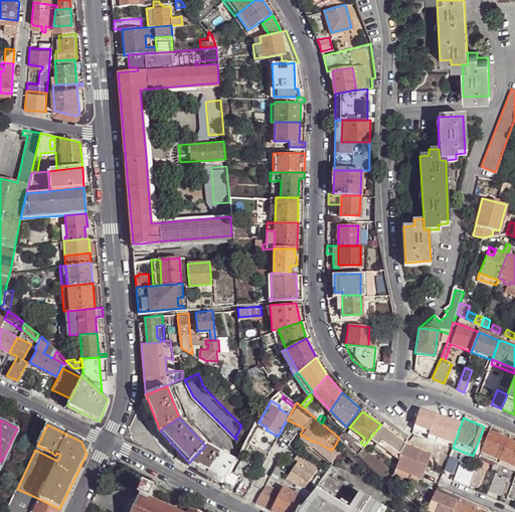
[(404,442),(381,424),(370,438),(378,444),(381,440),(399,453),(400,450),(404,442)]
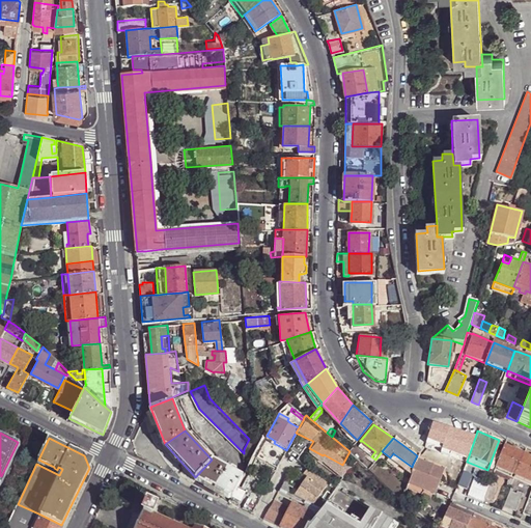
[(295,441),(288,450),(297,456),(303,447),(295,441)]
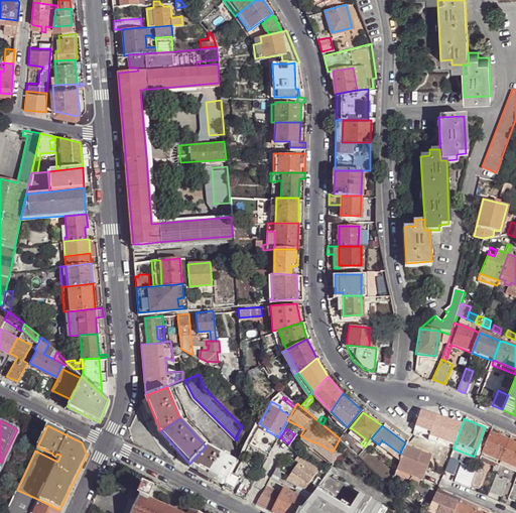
[(365,438),(352,428),(348,433),(361,443),(365,438)]
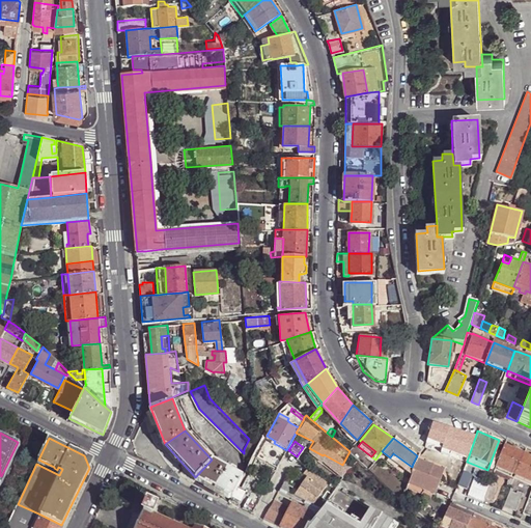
[(524,451),(504,443),(495,468),(498,469),(500,465),(515,472),(524,451)]
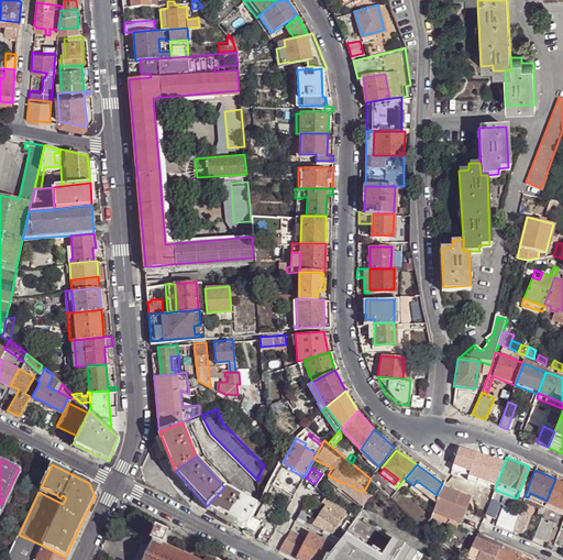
[(562,482),(555,479),(547,501),(545,505),(550,507),(562,513),(562,482)]
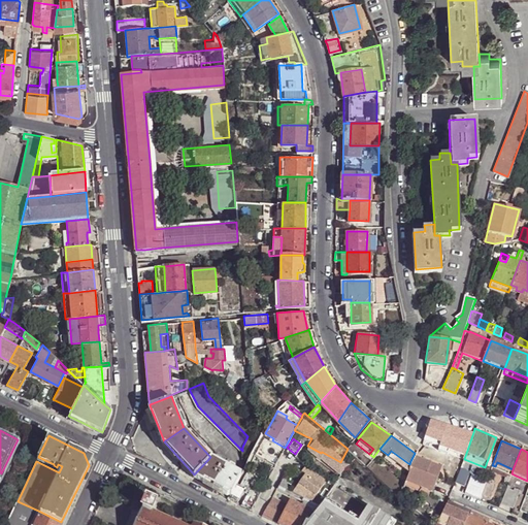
[(391,451),(388,455),(407,470),(409,464),(391,451)]
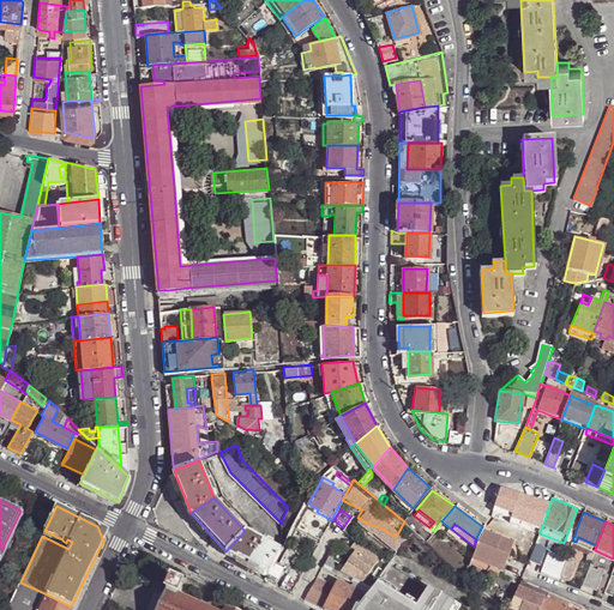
[(483,526),(482,526),(477,536),(476,539),(474,547),(473,551),(473,555),(471,556),(489,566),(503,571),(509,555),(509,554),(512,545),(499,539),(501,535),(483,526)]
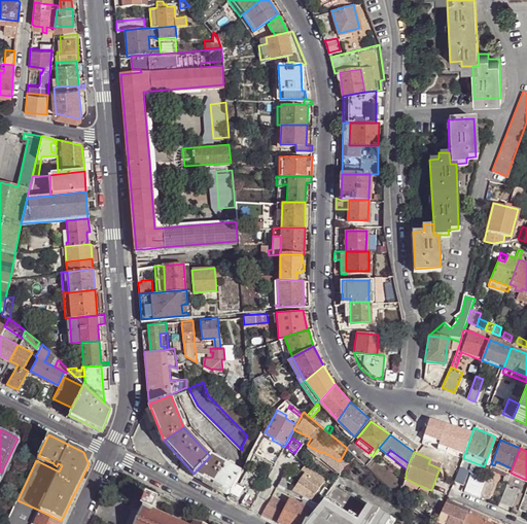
[(236,480),(240,472),(210,455),(210,456),(194,474),(230,492),(236,480)]
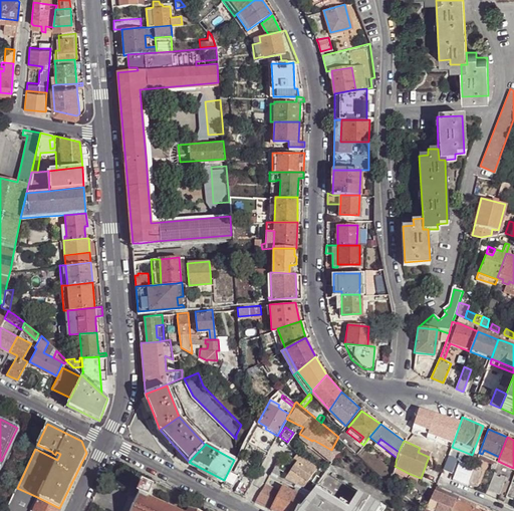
[(430,453),(420,448),(418,452),(429,457),(430,453)]
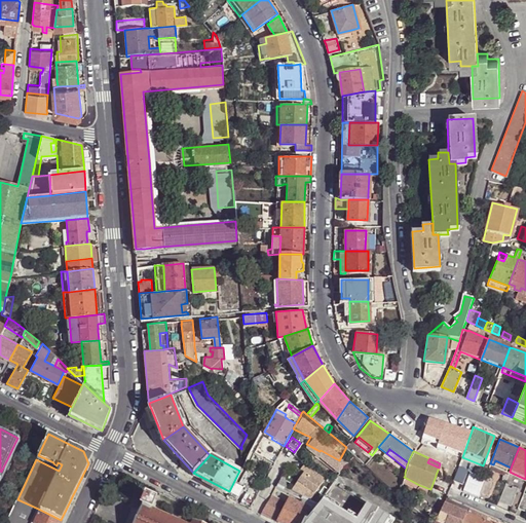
[(304,494),(311,497),(327,475),(305,460),(301,467),(304,470),(292,488),(304,494)]
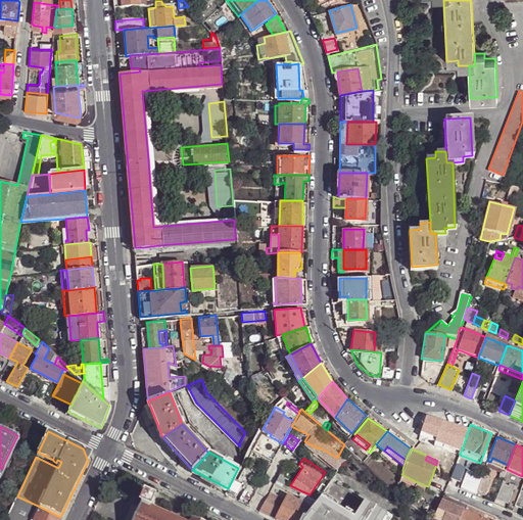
[(492,458),(490,462),(503,467),(507,469),(508,465),(492,458)]
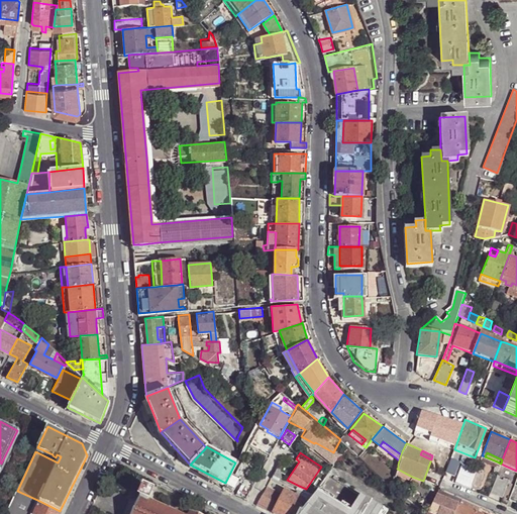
[(477,468),(472,482),(480,485),(486,471),(477,468)]
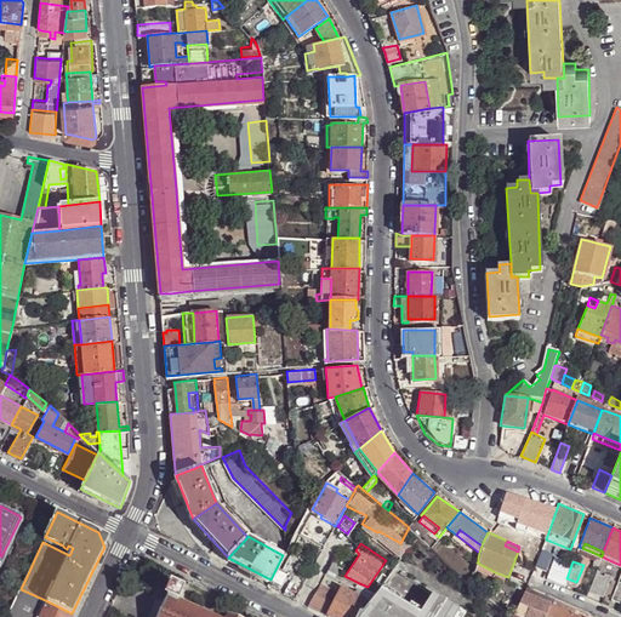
[(495,572),(477,563),(476,567),(494,576),(495,572)]
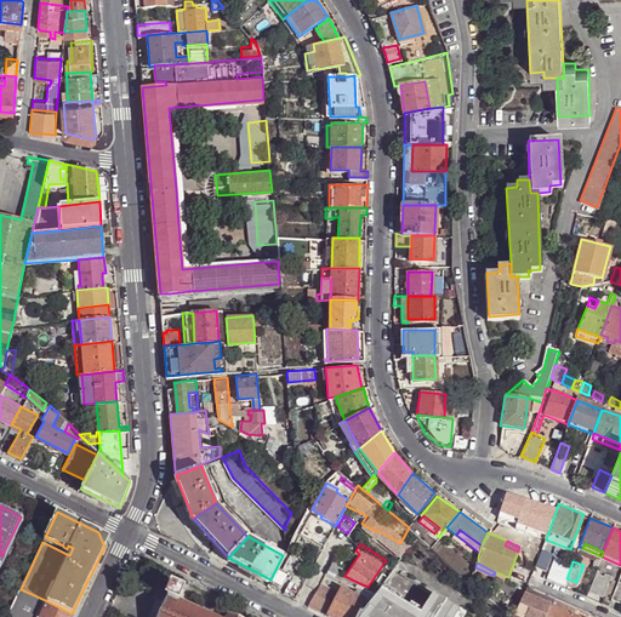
[(271,580),(269,583),(279,588),(288,570),(278,565),(271,580)]
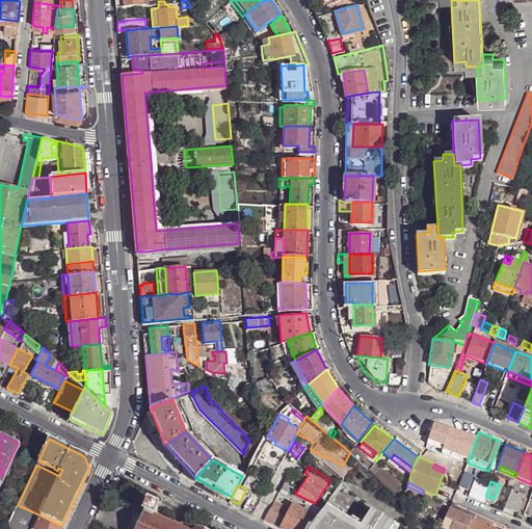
[(517,492),(511,488),(505,505),(517,510),(524,492),(519,490),(517,492)]
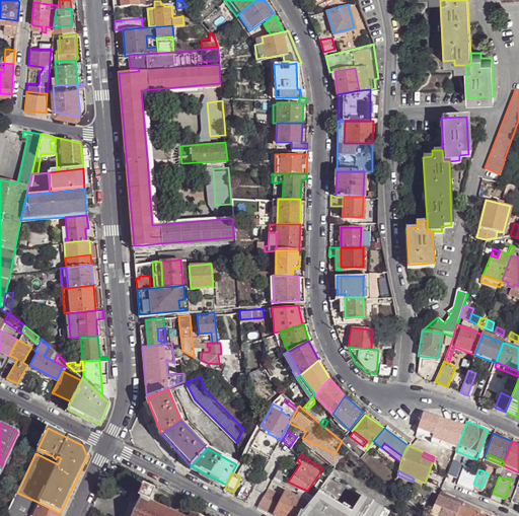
[(247,498),(255,484),(246,480),(238,493),(247,498)]
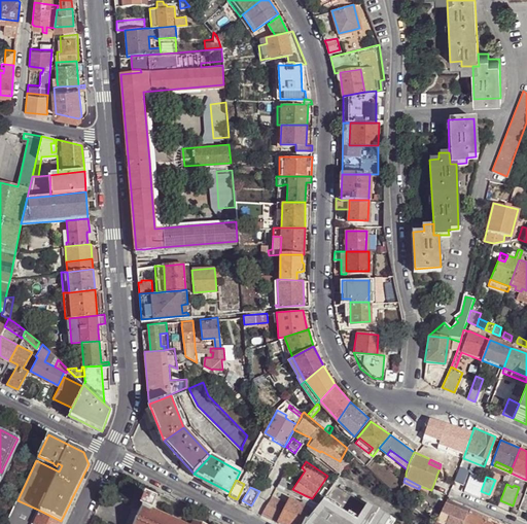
[(205,523),(192,519),(192,520),(191,523),(189,523),(188,523),(187,523),(177,519),(178,518),(177,517),(176,519),(165,514),(165,512),(164,512),(164,513),(155,509),(157,502),(154,501),(155,499),(154,498),(153,497),(154,497),(148,494),(147,495),(147,494),(146,495),(145,495),(133,523),(205,523)]
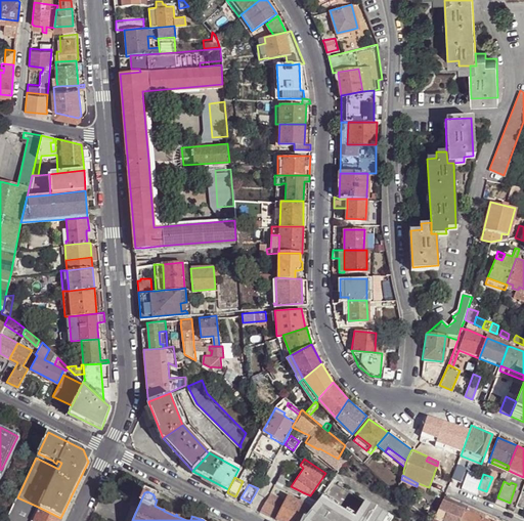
[(270,491),(260,510),(282,520),(300,520),(305,512),(309,505),(299,500),(288,494),(286,498),(270,491)]
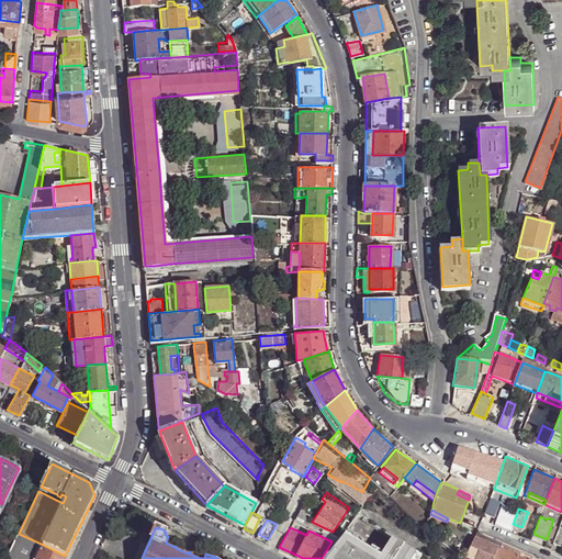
[(333,532),(325,528),(321,536),(332,541),(336,544),(341,536),(333,532)]
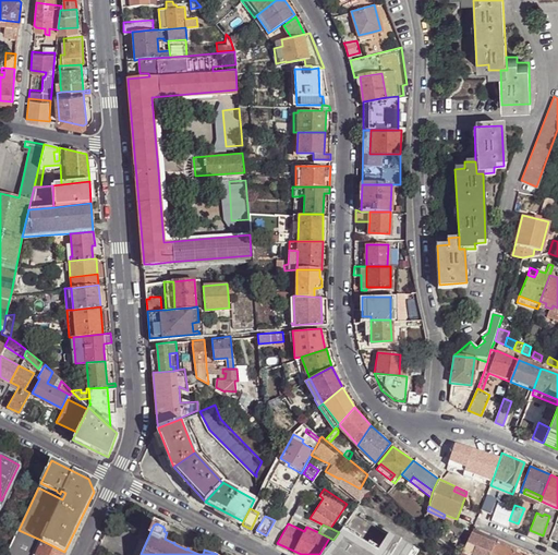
[(344,526),(341,529),(358,540),(360,535),(344,526)]
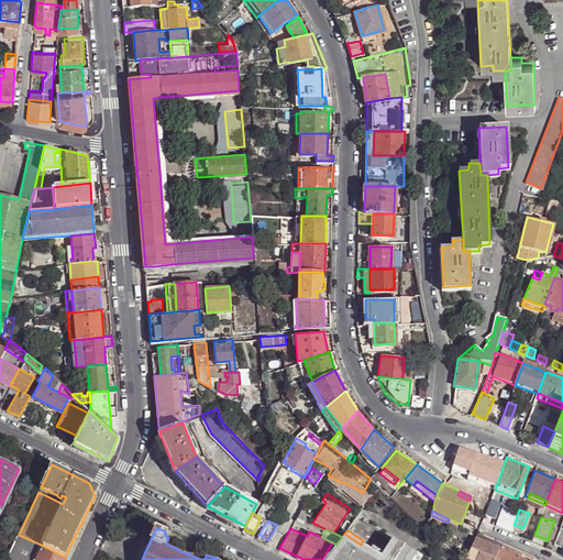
[(475,559),(494,559),(499,547),(498,547),(500,541),(477,531),(466,556),(475,559)]
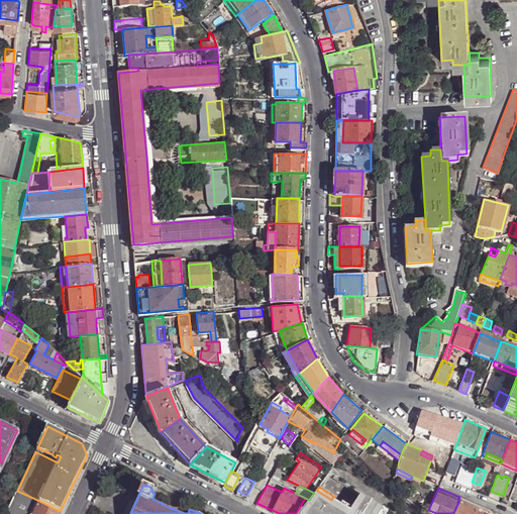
[(331,500),(316,490),(314,493),(309,500),(304,507),(301,505),(296,513),(378,513),(384,505),(360,492),(351,507),(349,510),(339,504),(331,500)]
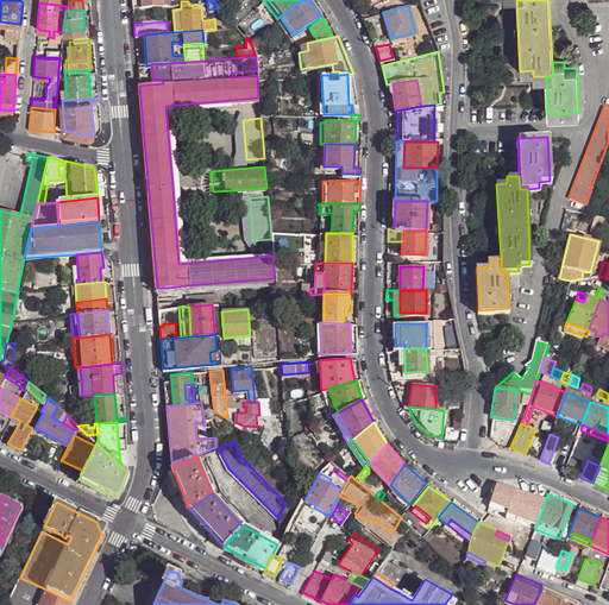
[(36,604),(44,588),(20,578),(6,604),(36,604)]
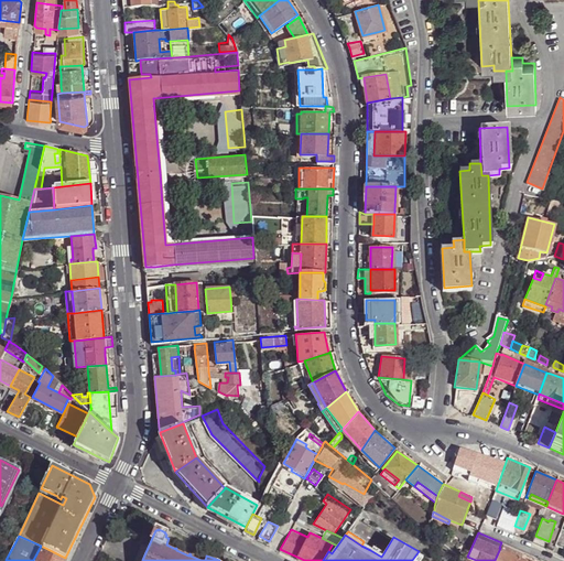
[(519,560),(521,558),(523,552),(502,543),(500,548),(495,560),(519,560)]
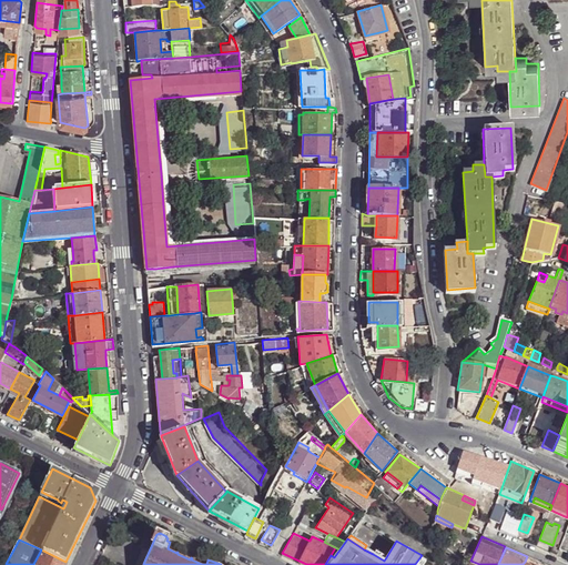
[(63,564),(66,562),(43,551),(36,564),(63,564)]
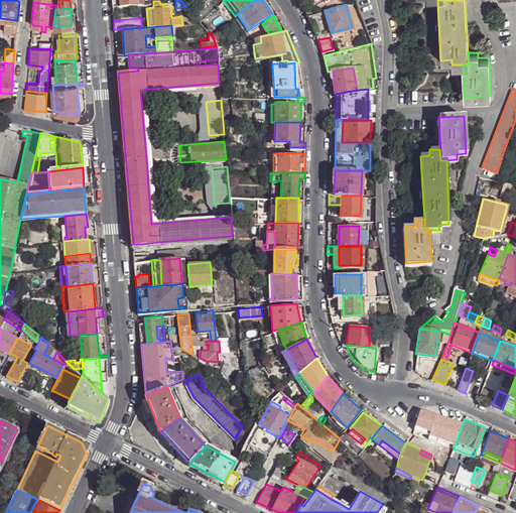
[(341,500),(339,503),(349,509),(351,506),(341,500)]
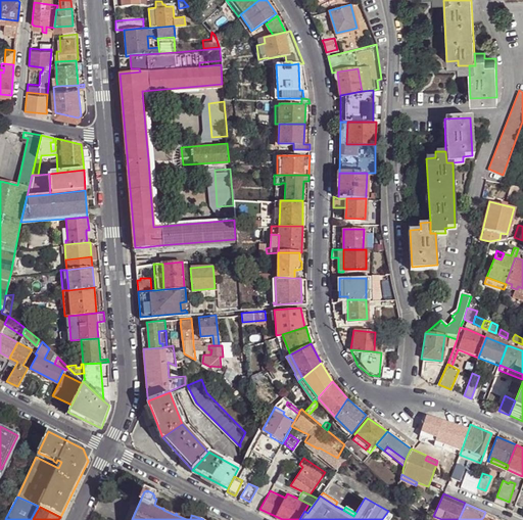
[(388,519),(392,514),(388,511),(382,519),(388,519)]
